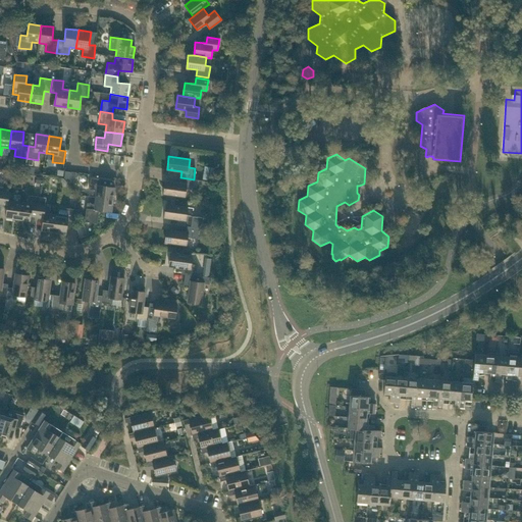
[(205,166),(203,180),(212,181),(214,167),(205,166)]
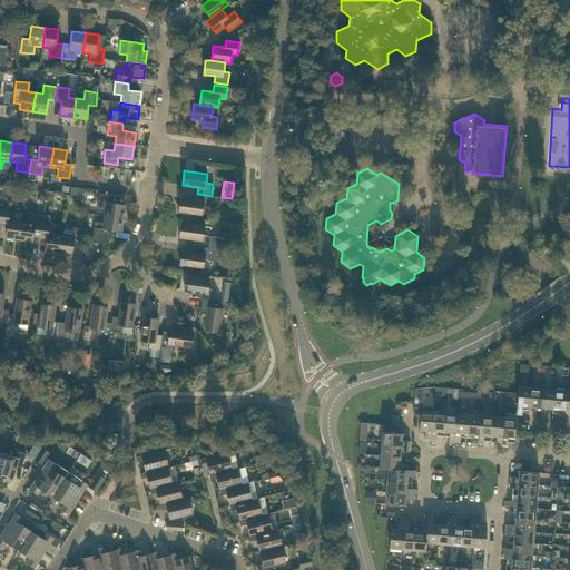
[(111,203),(112,196),(99,194),(97,207),(106,208),(105,215),(124,218),(126,205),(111,203)]
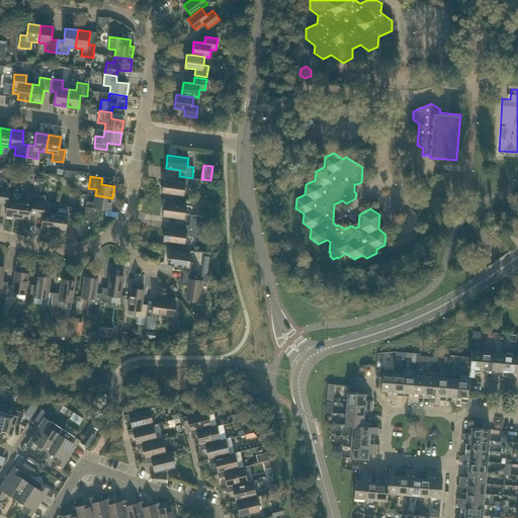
[(190,188),(192,178),(179,176),(178,182),(164,180),(162,192),(183,195),(184,187),(190,188)]
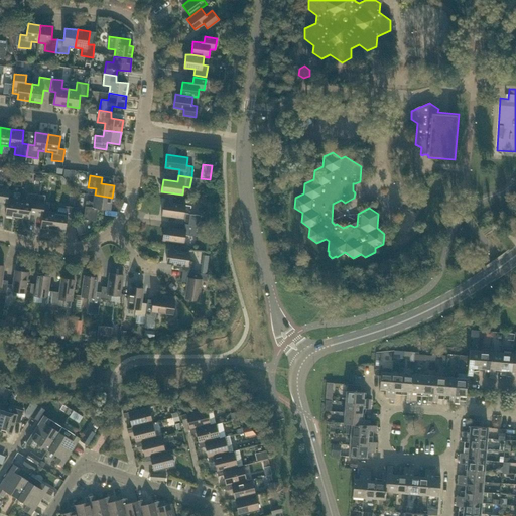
[(2,195),(1,202),(7,203),(5,215),(17,217),(20,200),(19,200),(20,194),(14,192),(14,190),(3,189),(2,195)]
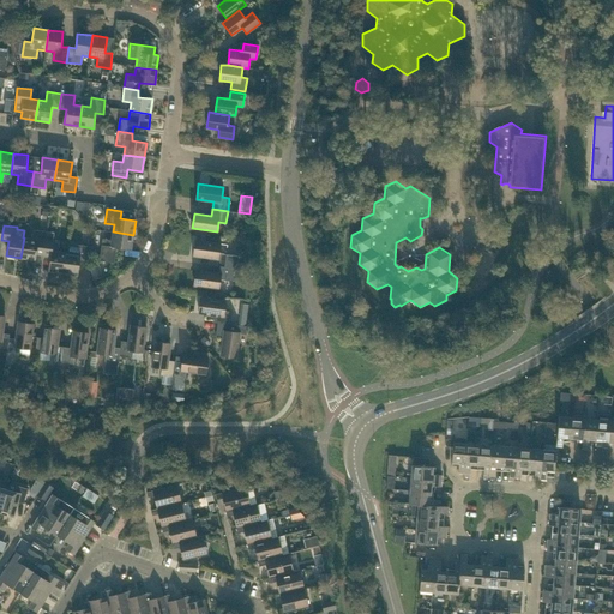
[(43,256),(46,240),(47,232),(34,229),(32,239),(24,238),(20,258),(35,260),(36,254),(43,256)]
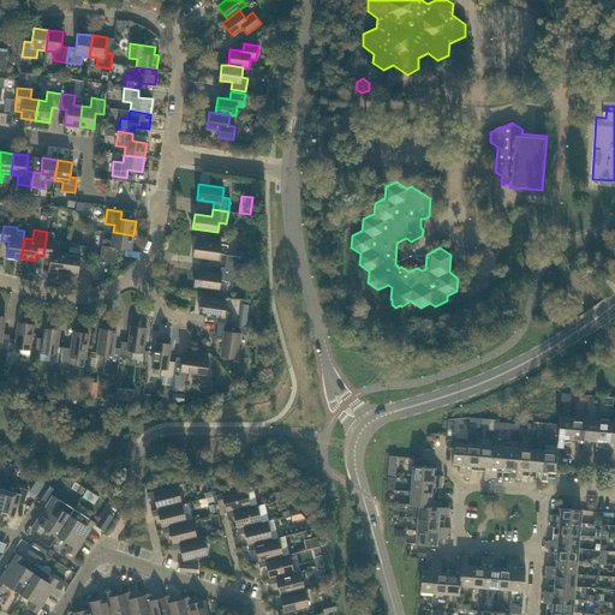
[(46,240),(43,256),(51,256),(48,272),(64,274),(66,252),(58,251),(59,243),(53,242),(54,233),(47,232),(46,240)]
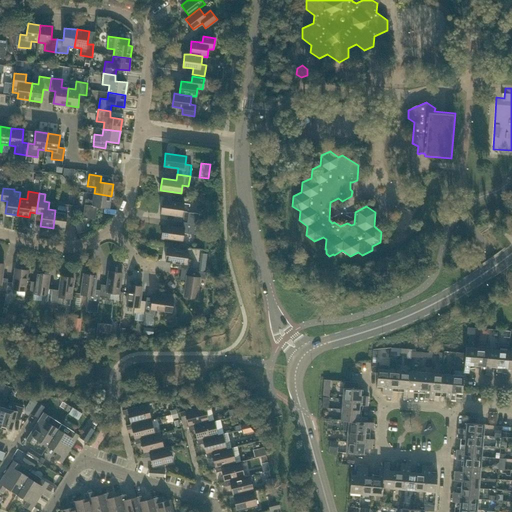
[(109,208),(111,196),(94,193),(93,200),(85,199),(83,217),(95,219),(97,206),(109,208)]
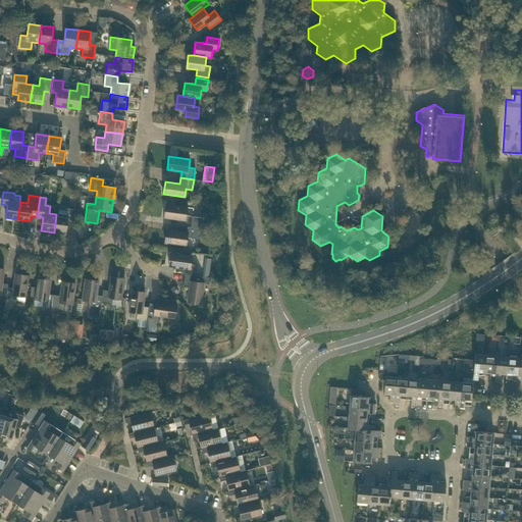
[(186,215),(188,207),(166,204),(164,217),(178,219),(177,225),(181,226),(199,228),(201,228),(203,217),(186,215)]
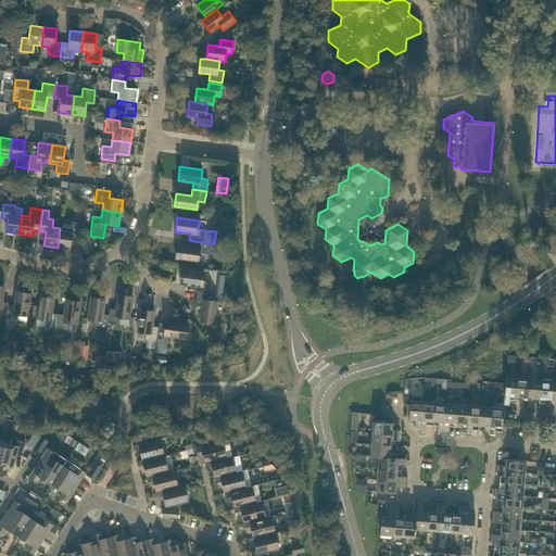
[(79,237),(80,223),(68,222),(67,229),(60,228),(58,248),(71,249),(72,236),(79,237)]
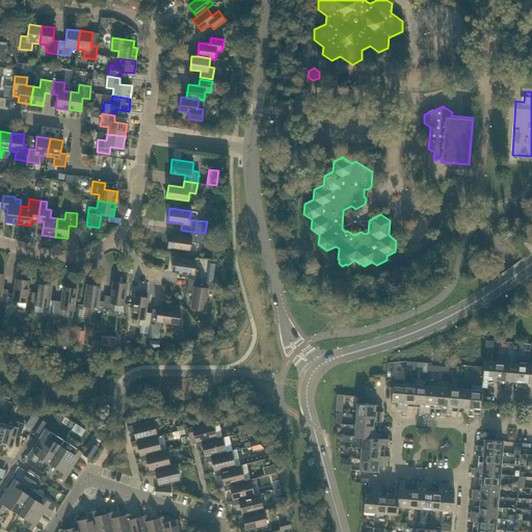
[(202,243),(203,233),(185,231),(184,236),(170,234),(168,247),(189,250),(191,242),(202,243)]
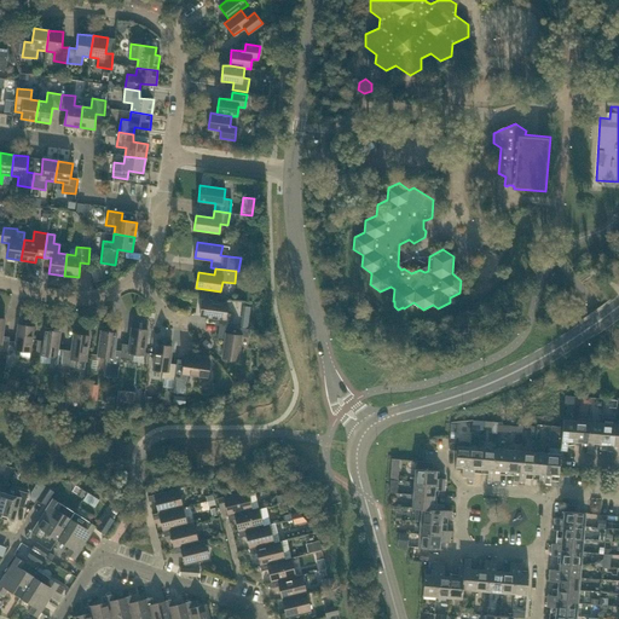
[(226,313),(227,304),(202,300),(201,316),(218,318),(217,325),(219,325),(232,327),(232,319),(233,314),(226,313)]
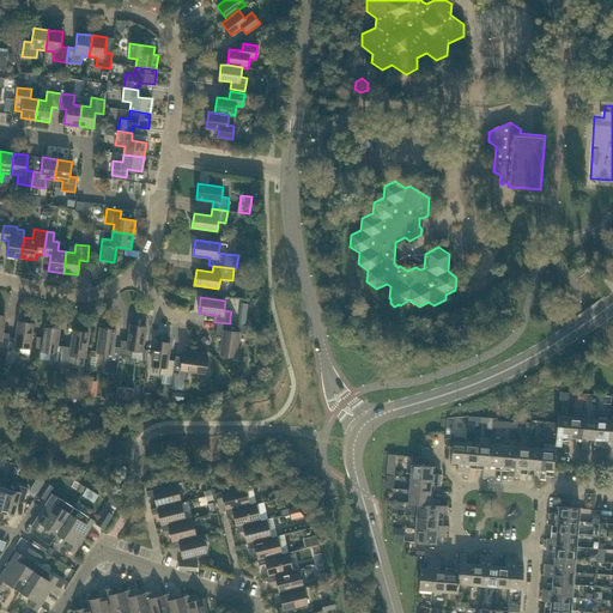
[(7,352),(5,363),(10,364),(17,358),(17,353),(19,354),(20,347),(30,349),(34,323),(18,321),(16,338),(8,338),(7,351),(6,352),(7,352)]
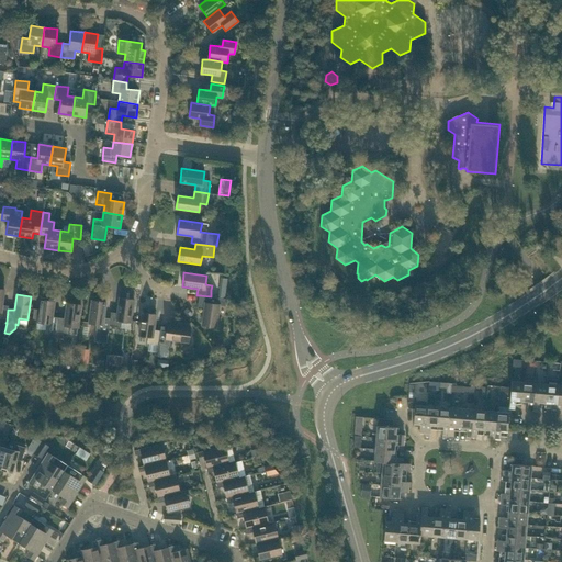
[(220,298),(211,296),(199,295),(198,306),(204,307),(202,325),(216,327),(220,305),(225,306),(226,299),(220,298)]
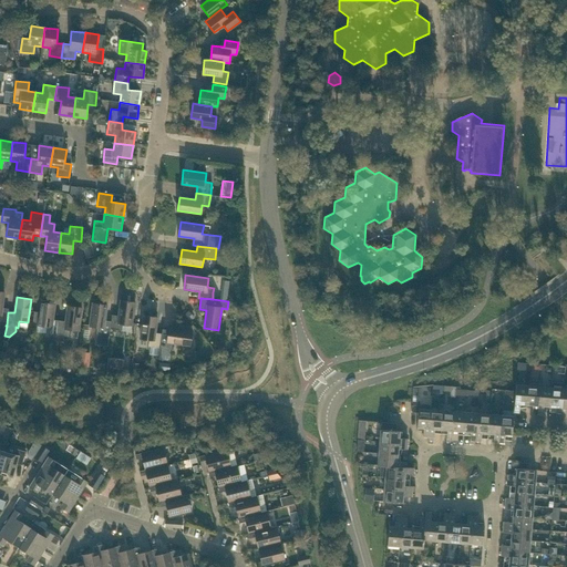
[(132,325),(135,302),(121,300),(119,316),(112,315),(111,321),(110,329),(122,330),(123,323),(132,325)]
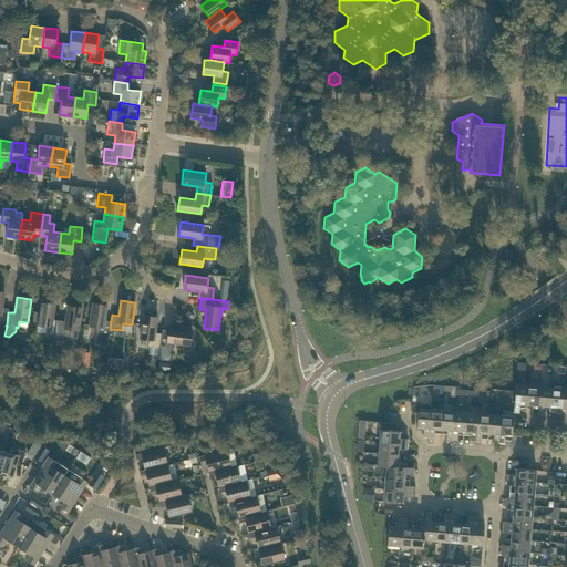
[(39,316),(38,325),(47,326),(47,328),(45,332),(44,339),(57,341),(58,334),(58,332),(59,327),(59,320),(53,319),(55,303),(41,302),(39,316)]
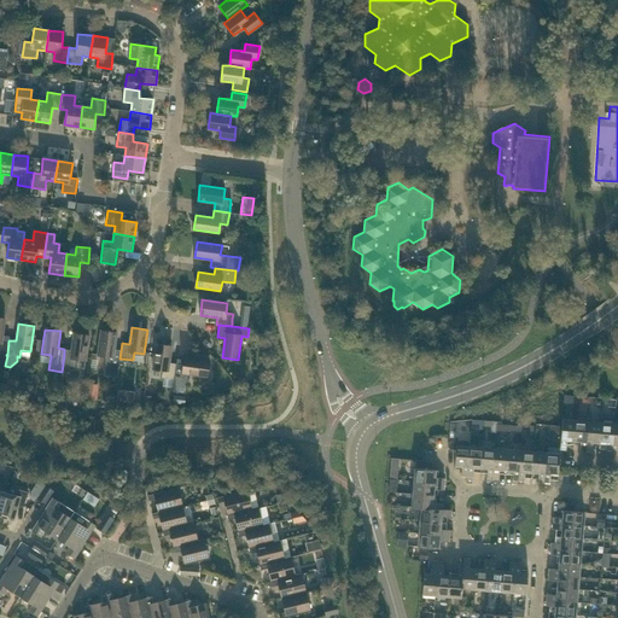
[(114,349),(116,332),(101,331),(98,355),(108,356),(106,363),(120,366),(120,359),(121,350),(114,349)]
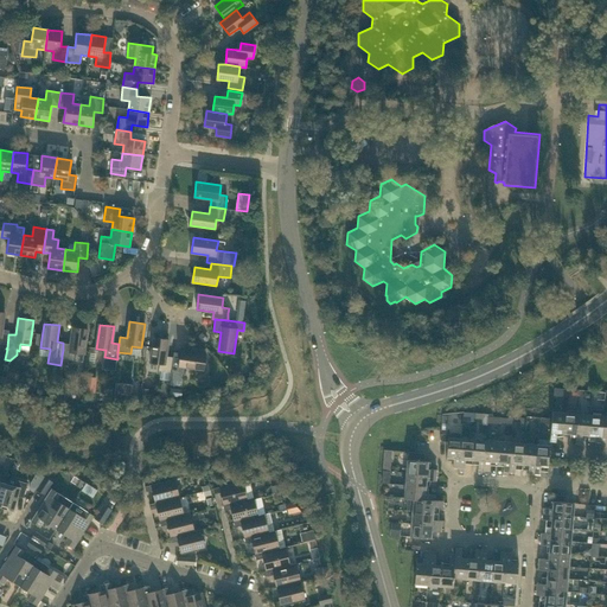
[(62,358),(61,365),(68,366),(69,359),(74,359),(75,352),(84,353),(85,344),(88,330),(72,327),(70,344),(63,343),(63,350),(62,356),(62,358)]
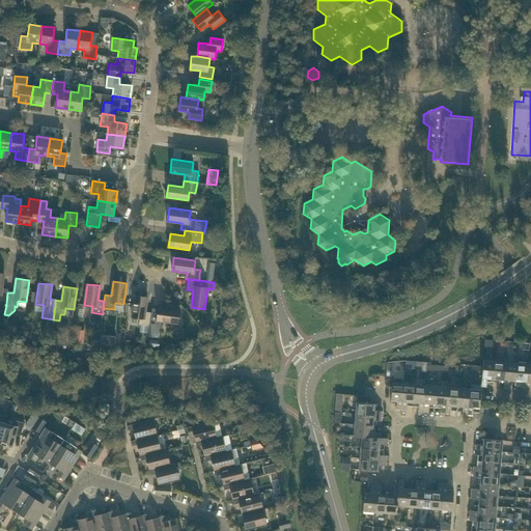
[(145,312),(147,297),(134,296),(132,316),(140,317),(139,324),(149,326),(151,312),(145,312)]
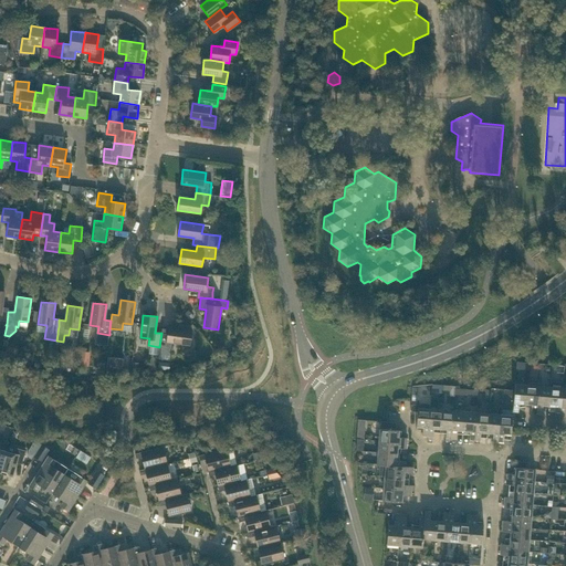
[(189,344),(191,331),(169,327),(168,334),(161,333),(159,347),(158,358),(165,359),(165,357),(170,357),(173,342),(189,344)]
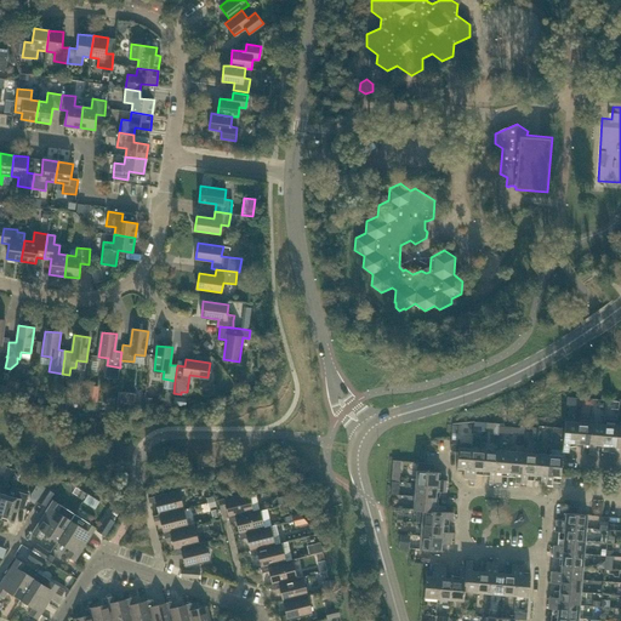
[(604,425),(602,445),(609,445),(608,455),(614,455),(616,426),(617,420),(604,417),(603,425),(604,425)]
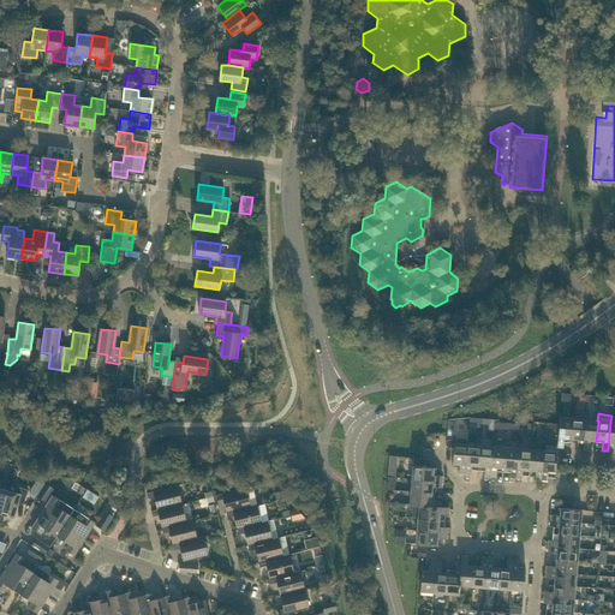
[(571,439),(573,418),(560,417),(557,447),(563,447),(565,437),(571,439)]
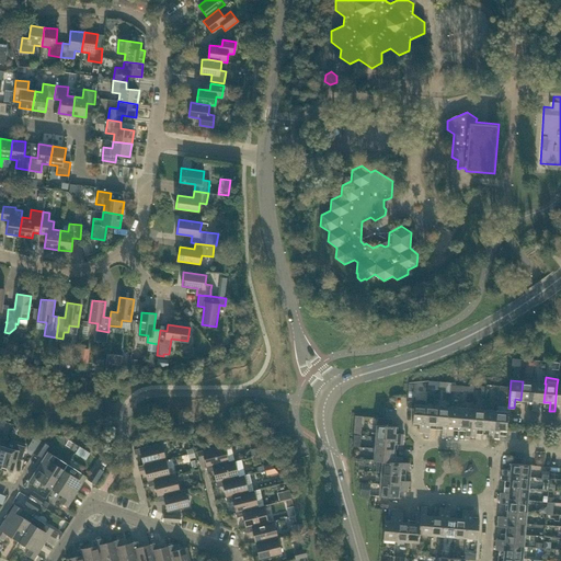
[(531,409),(534,382),(523,381),(521,400),(527,400),(526,409),(531,409)]
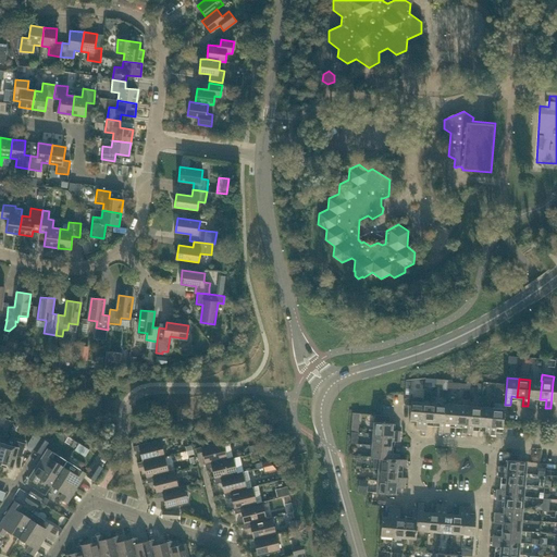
[(540,399),(542,381),(541,381),(530,380),(528,406),(533,407),(534,398),(540,399)]
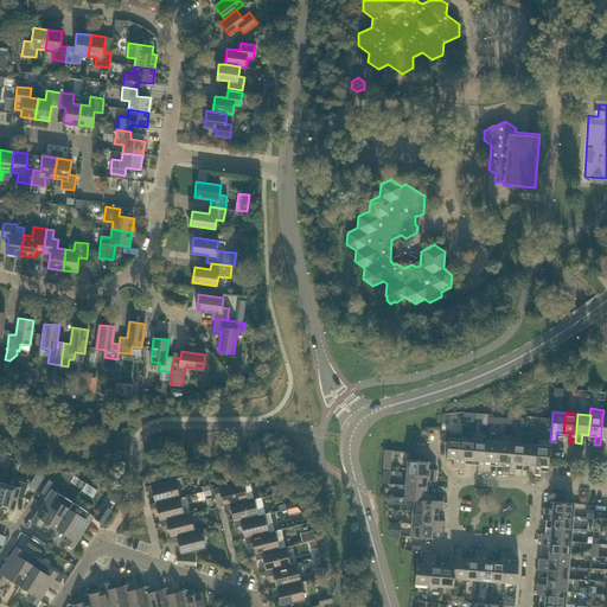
[(459,434),(457,433),(453,433),(451,433),(449,435),(441,434),(440,440),(448,441),(447,457),(453,458),(453,467),(459,467),(461,438),(460,438),(460,435),(459,434)]
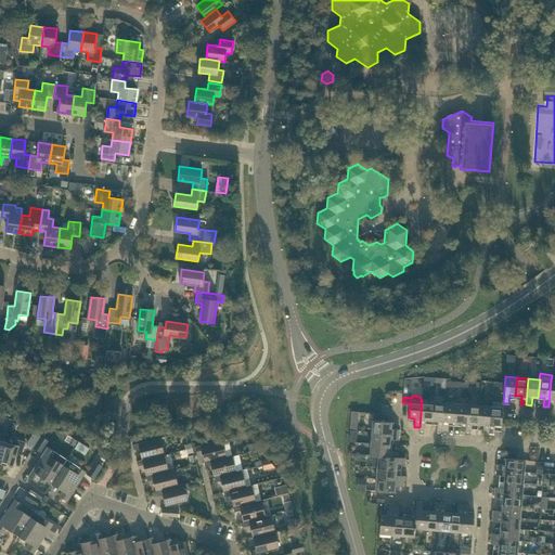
[(431,420),(433,401),(422,400),(420,427),(425,427),(425,420),(431,420)]
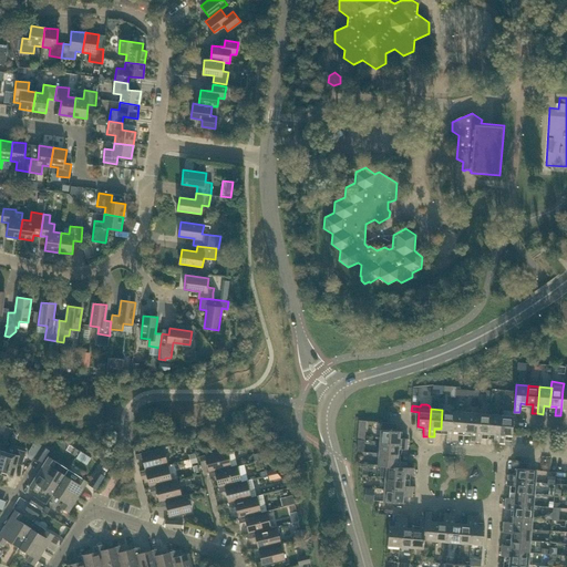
[(452,439),(454,411),(442,410),(441,429),(447,430),(446,437),(452,439)]
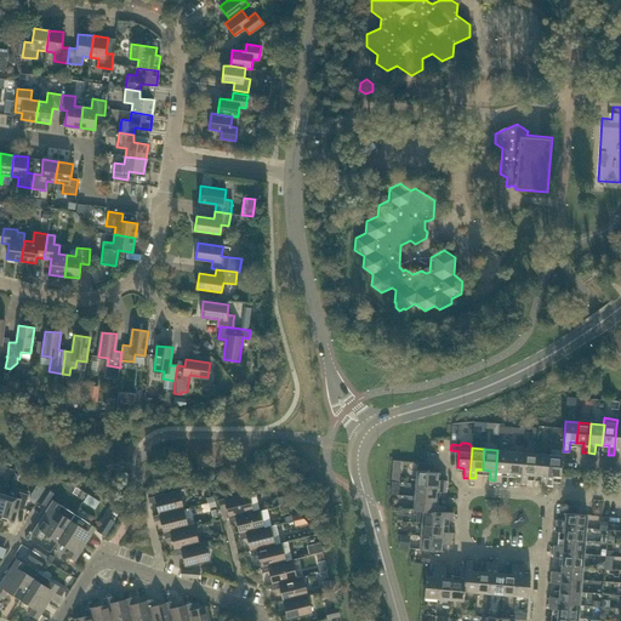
[(508,472),(511,451),(497,450),(495,480),(501,480),(502,471),(508,472)]
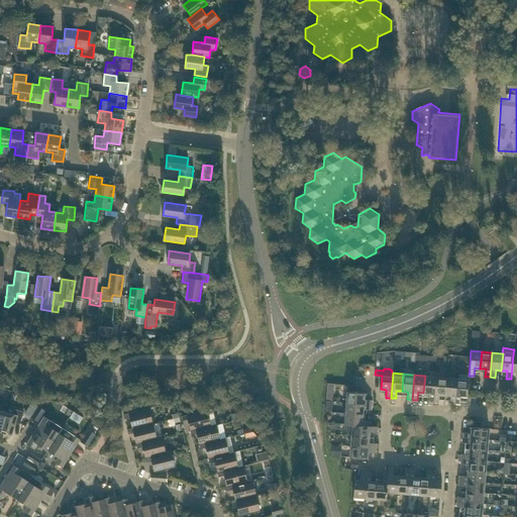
[(433,402),(435,377),(425,376),(423,393),(429,393),(428,401),(433,402)]
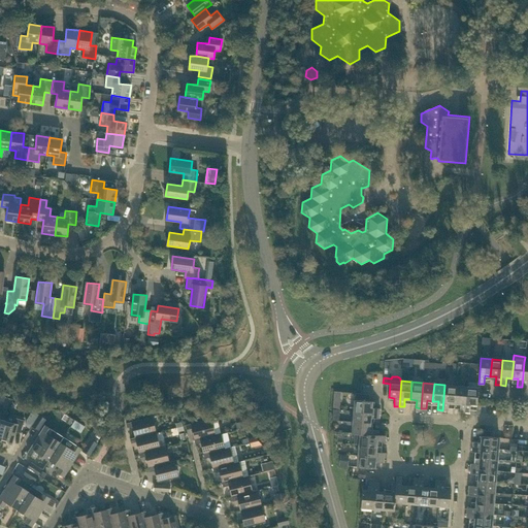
[(454,403),(456,386),(444,385),(442,410),(448,410),(449,402),(454,403)]
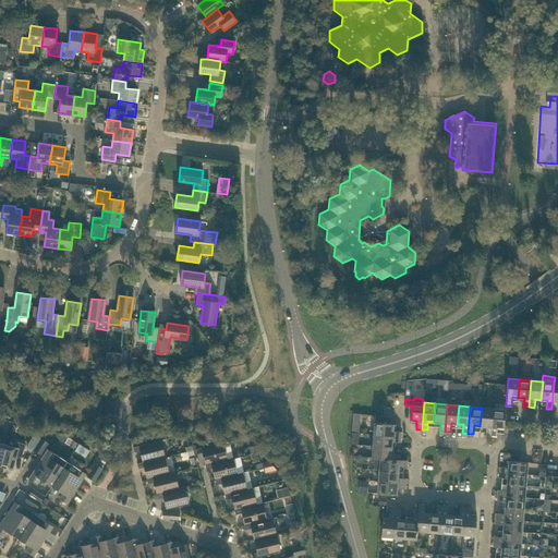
[(490,435),(493,409),(482,408),(480,426),(486,426),(485,435),(490,435)]
